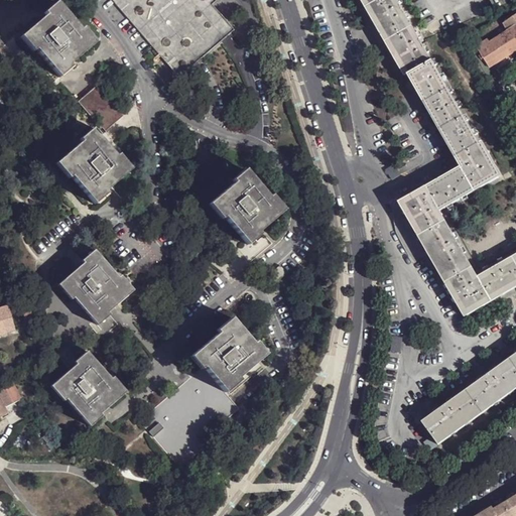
[(238,36),(217,10),(225,2),(223,0),(113,0),(183,84),(238,36)]
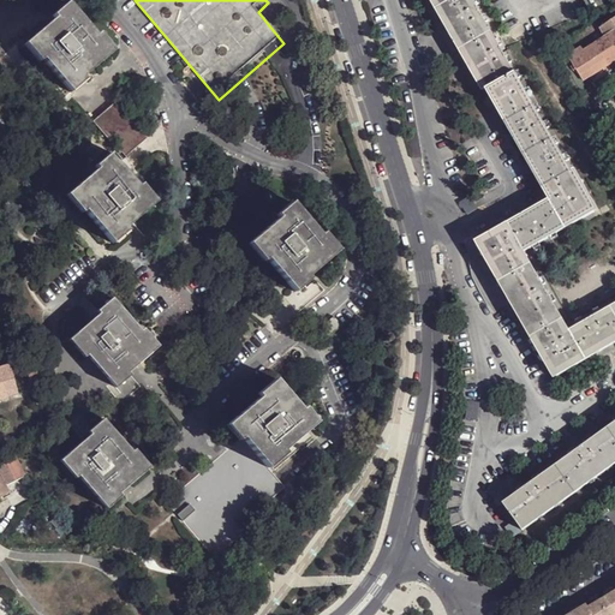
[(431,0),(448,28),(465,59),(483,89),(485,87),(515,71),(490,25),(475,0),(431,0)]
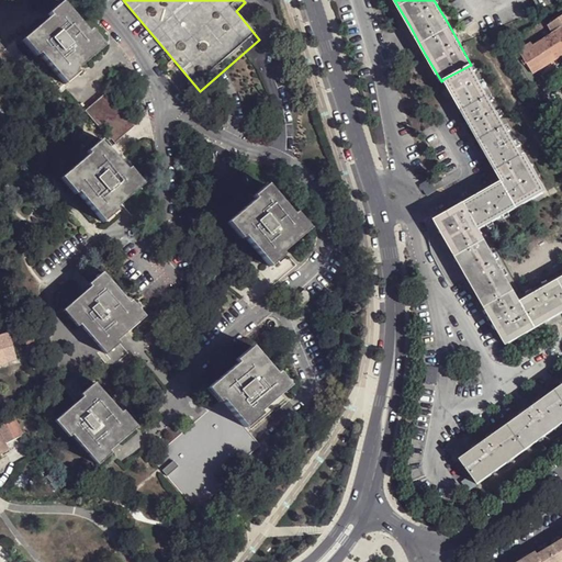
[(68,15),(30,48),(66,91),(105,57),(68,15)]
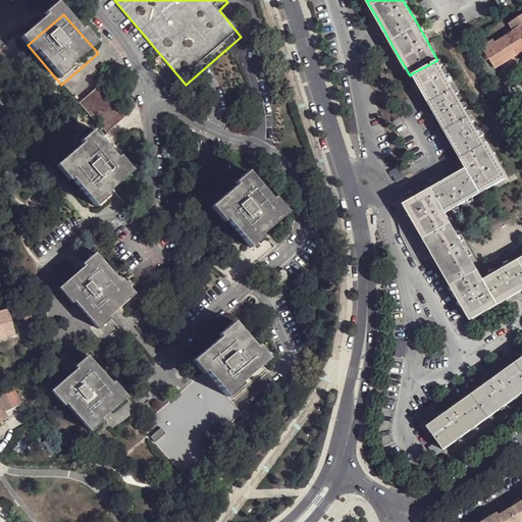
[(481,47),(493,68),(515,55),(521,50),(521,14),(510,22),(514,31),(496,43),(493,40),(481,47)]
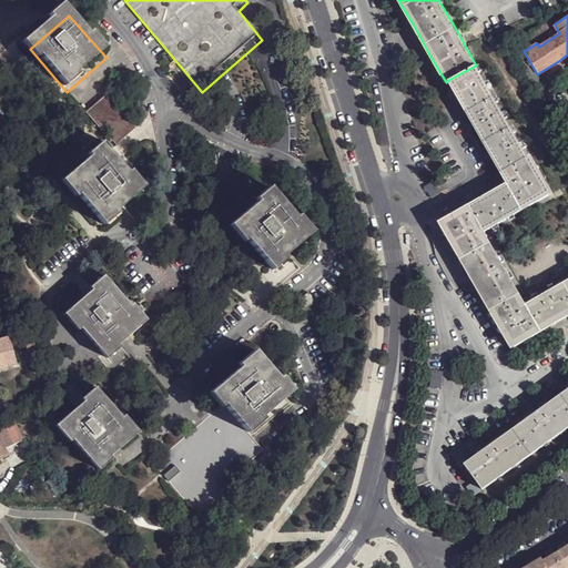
[(500,171),(506,182),(523,209),(553,192),(530,154),(528,155),(476,66),(448,80),(463,105),(477,131),(492,156),(500,171)]
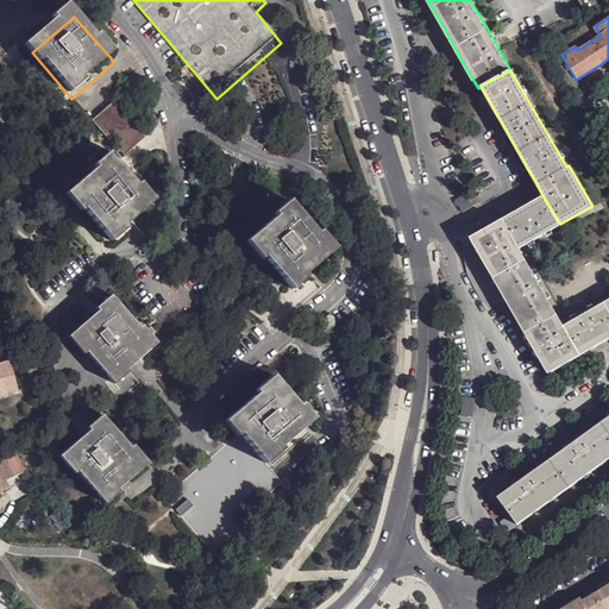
[(114,162),(120,168),(149,144),(119,108),(95,129),(119,158),(114,162)]
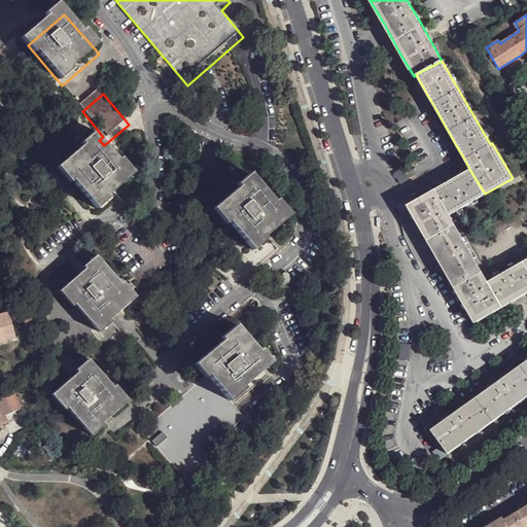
[(104,145),(99,140),(62,172),(96,213),(133,181),(104,145)]
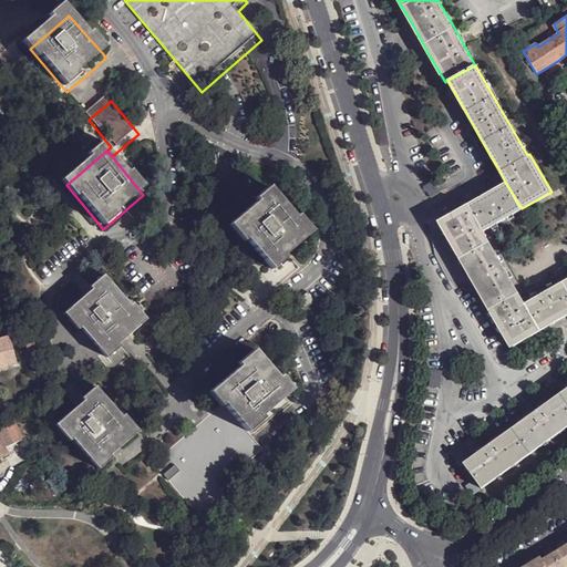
[(484,230),(522,208),(505,182),(497,186),(468,203),(484,230)]
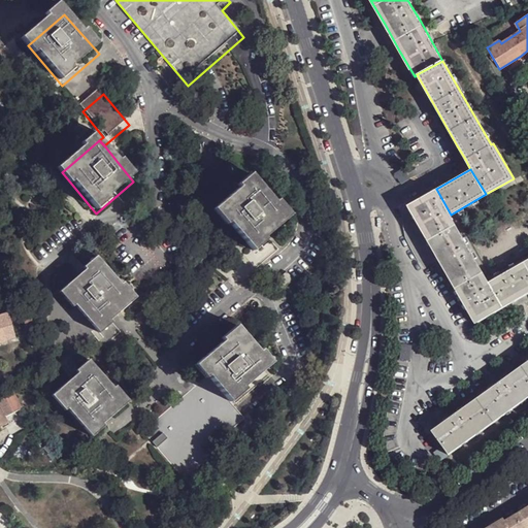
[(255,180),(217,212),(250,252),(289,218),(255,180)]
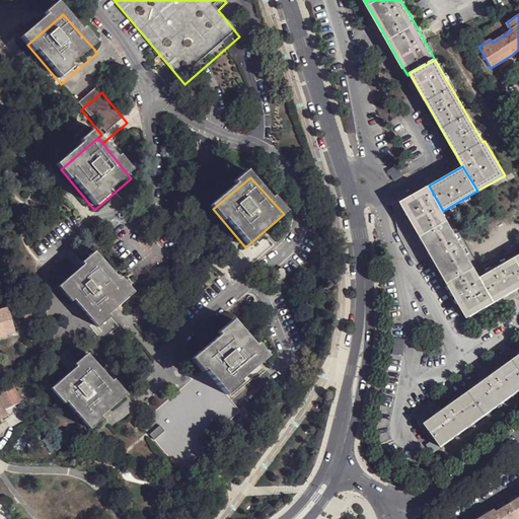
[(480,277),(474,267),(448,220),(443,211),(429,186),(400,202),(411,219),(421,236),(434,260),(447,283),(457,300),(466,317),(495,301),(480,277)]
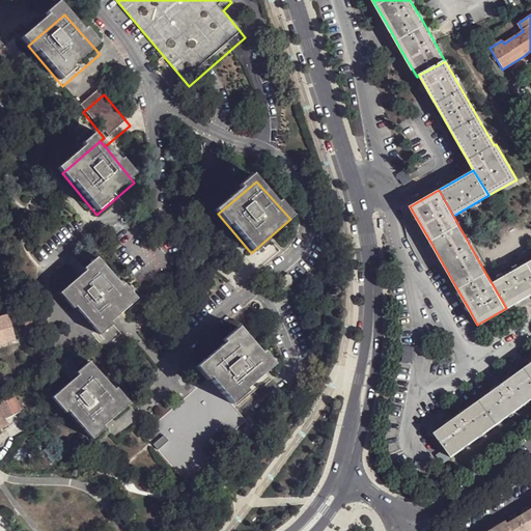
[(530,294),(530,270),(527,262),(492,283),(506,308),(530,294)]
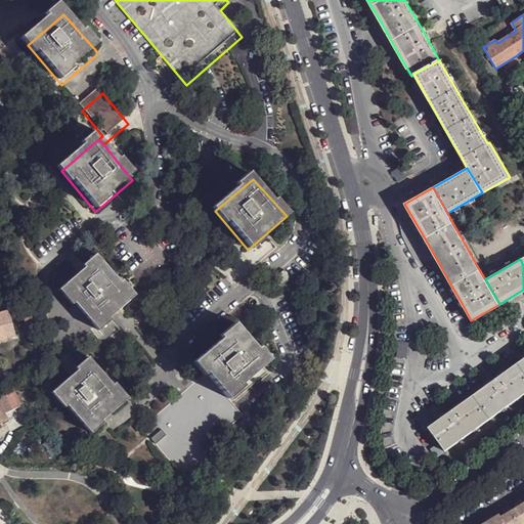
[(94,333),(129,300),(95,261),(59,293),(94,333)]
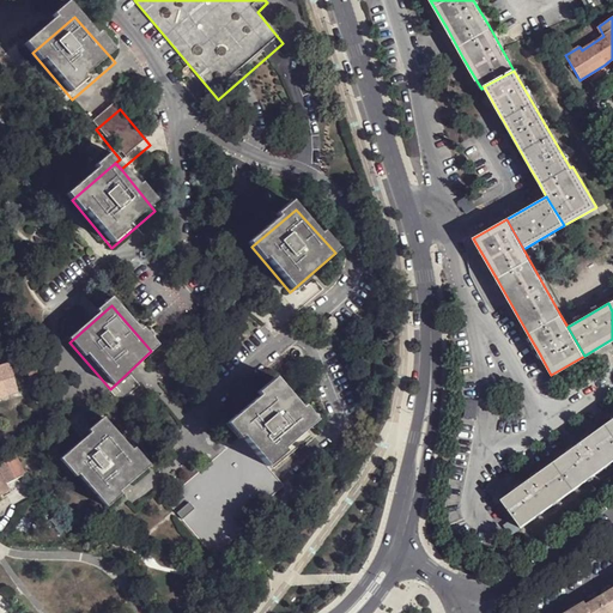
[(332,320),(315,334),(323,345),(341,331),(332,320)]
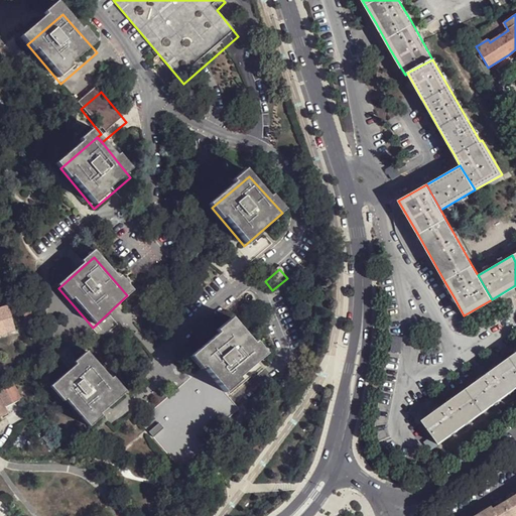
[(0,335),(5,334),(5,333),(14,330),(8,306),(0,308),(0,335)]
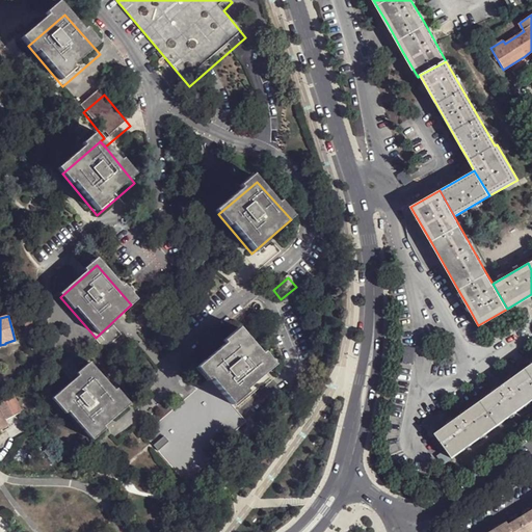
[(209,386),(233,414),(274,376),(240,338),(196,375),(207,387),(209,386)]
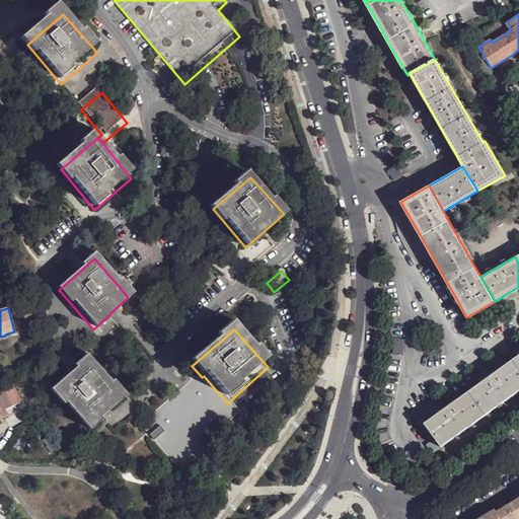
[(518,354),(512,359),(491,375),(468,391),(446,406),(425,423),(435,436),(441,444),(441,445),(485,414),(518,388),(518,354)]
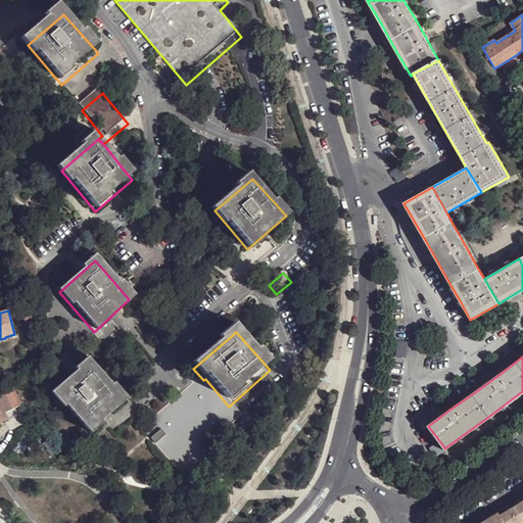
[(87,433),(123,402),(88,363),(52,394),(87,433)]
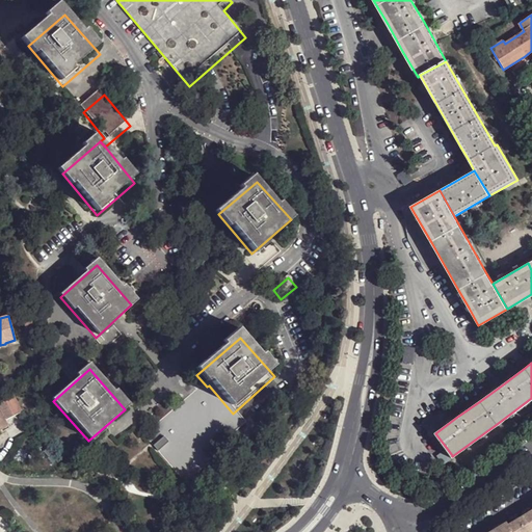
[(42,384),(45,390),(58,381),(56,377),(45,382),(42,384)]
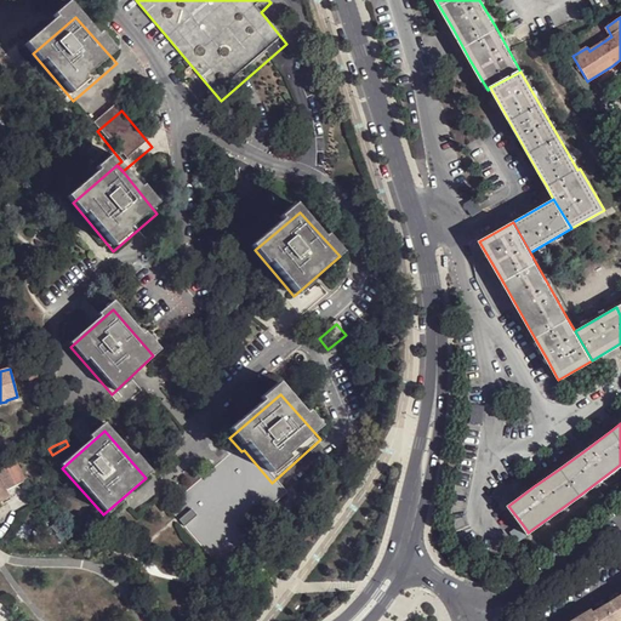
[(15,462),(16,465),(49,449),(52,446),(47,442),(26,454),(12,461),(13,463),(15,462)]
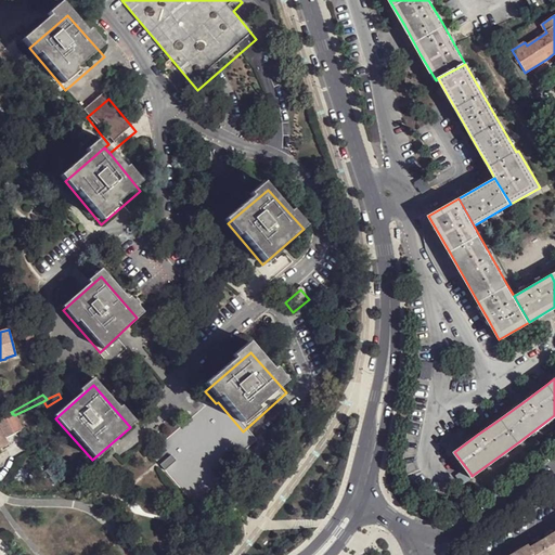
[(43,401),(14,415),(17,422),(47,407),(43,401)]
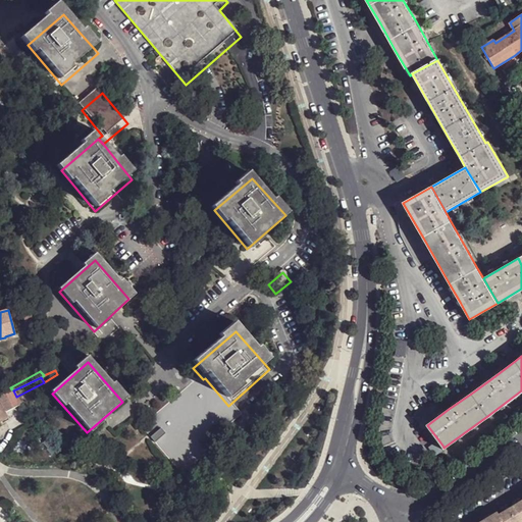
[(205,378),(203,379),(143,433),(184,480),(214,454),(210,448),(243,421),(228,406),(205,378)]
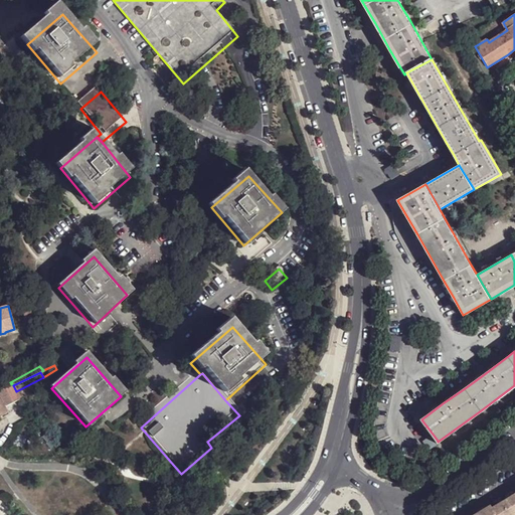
[(0,414),(2,413),(0,408),(19,399),(16,391),(13,385),(12,383),(11,384),(0,388),(0,414)]
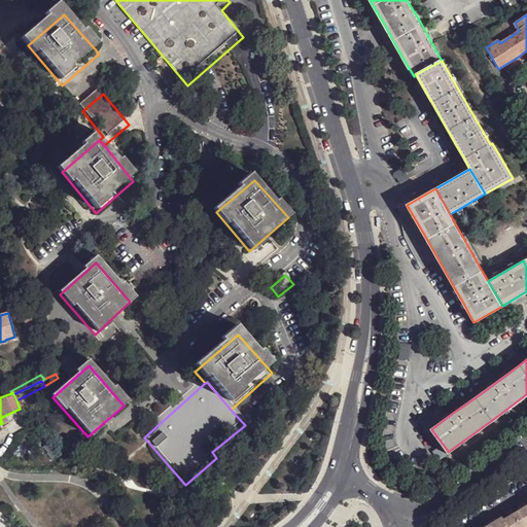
[(448,451),(442,443),(433,449),(440,457),(448,451)]
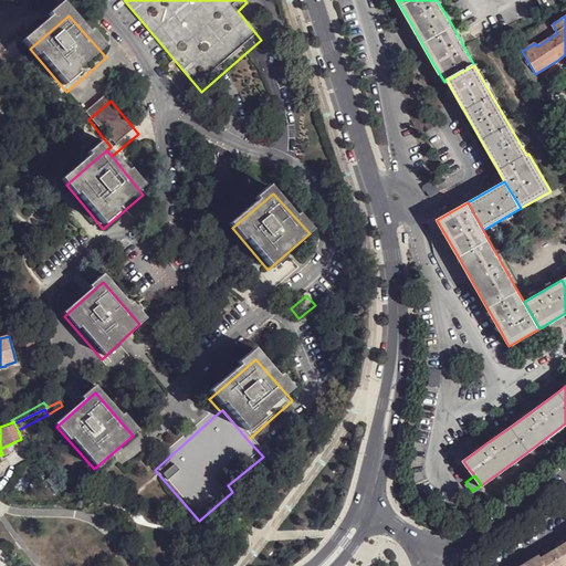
[(565,543),(556,548),(565,565),(565,543)]
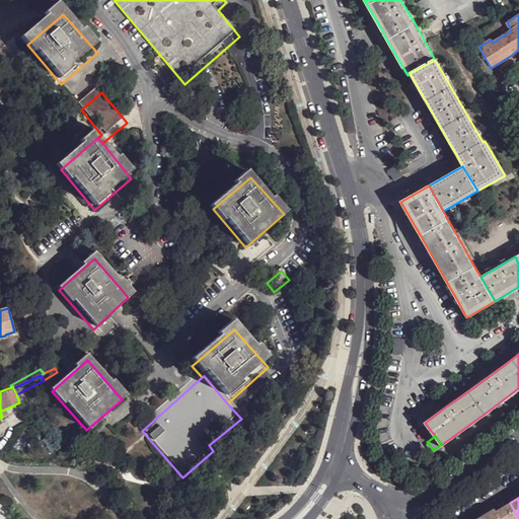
[(518,518),(510,504),(497,511),(501,518),(518,518)]
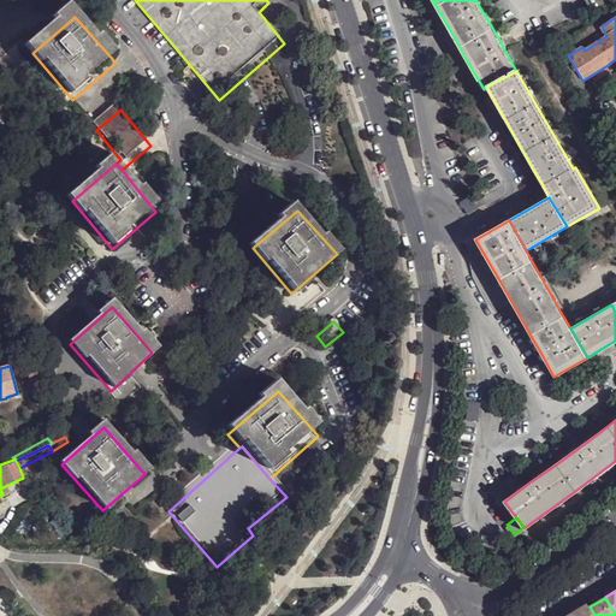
[(594,615),(590,606),(587,603),(570,612),(572,615),(594,615)]
